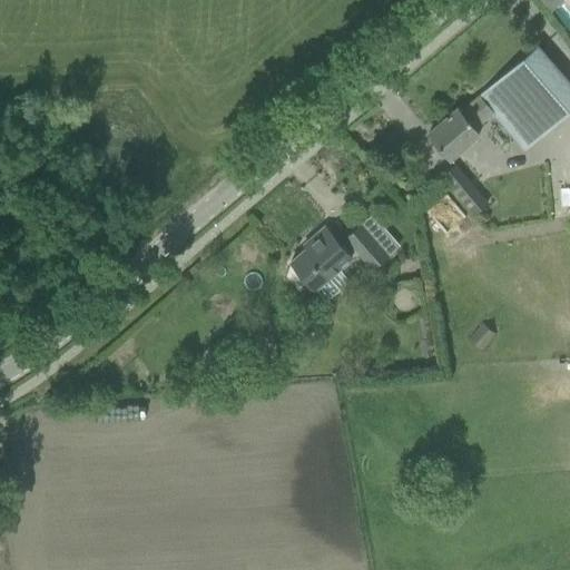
[(544,0),(553,9),(563,0),(544,0)]
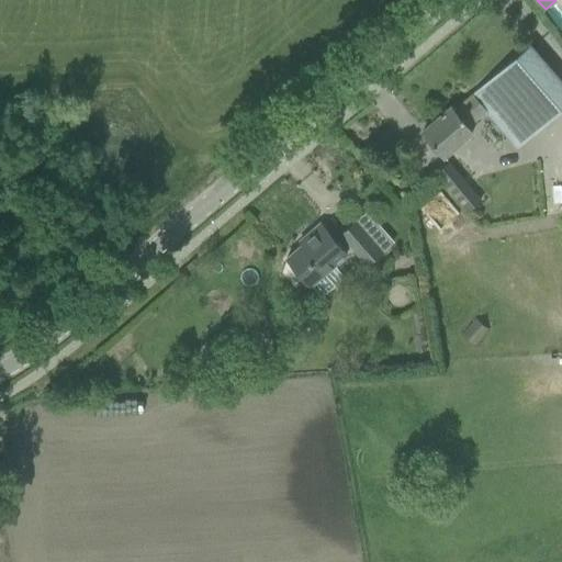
[(422,132),(444,157),(472,133),(467,126),(484,110),(517,148),(561,109),(561,82),(529,45),(471,94),(471,96),(453,111),(450,108),(422,132)]
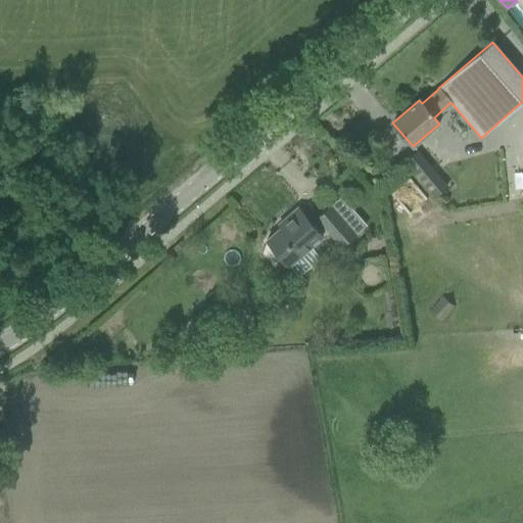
[(446,186),(419,151),(406,161),(434,196),(446,186)]
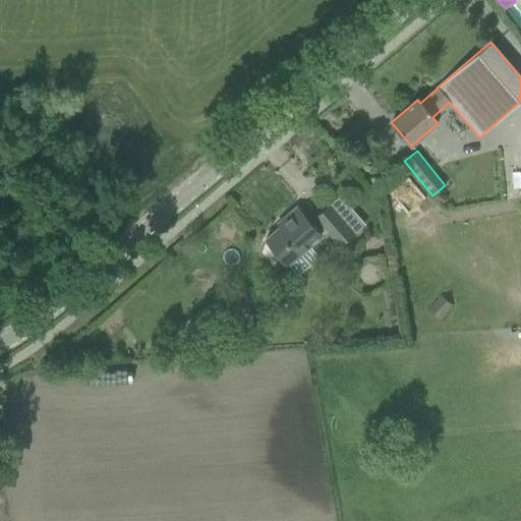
[(406,177),(389,193),(416,222),(433,206),(406,177)]
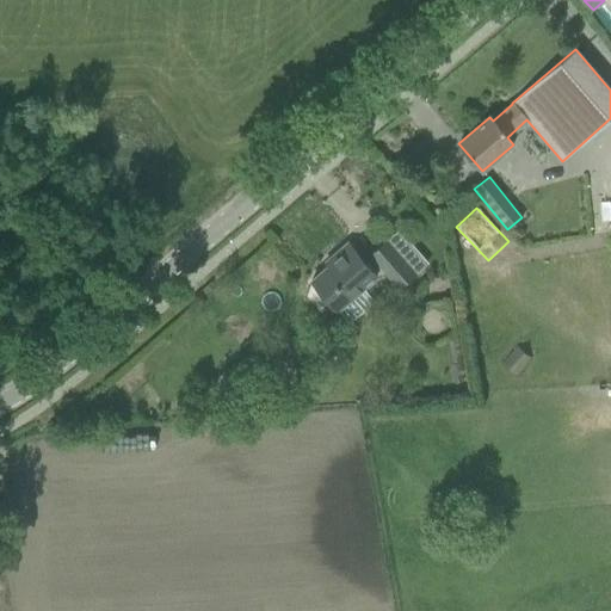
[(370,255),(399,288),(414,273),(386,241),(370,255)]
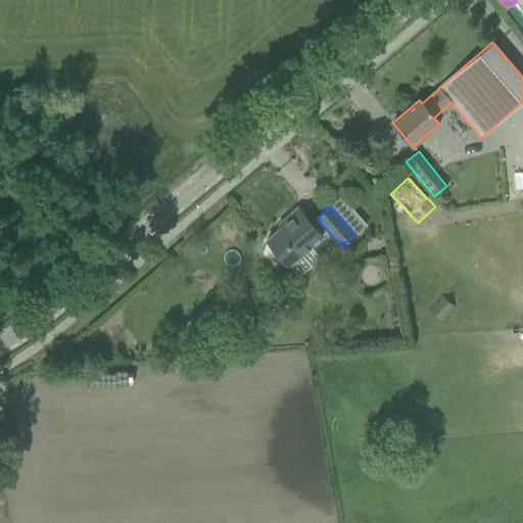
[(271,252),(277,260),(282,259),(288,267),(322,237),(297,208),(286,218),(288,222),(266,241),(272,248),(271,252)]
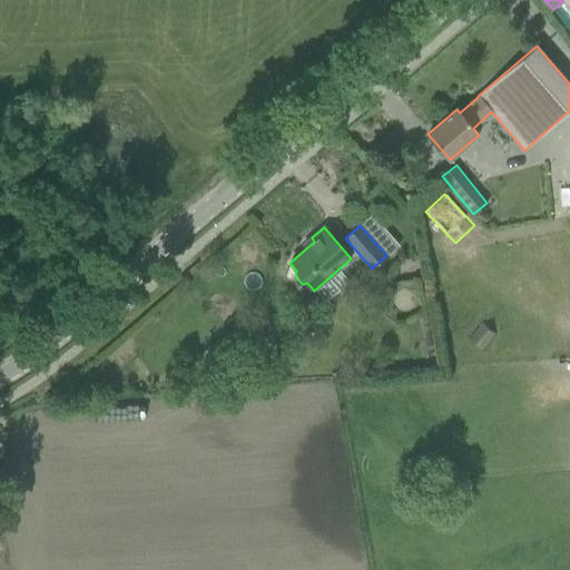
[(426,317),(418,320),(422,342),(430,341),(426,317)]
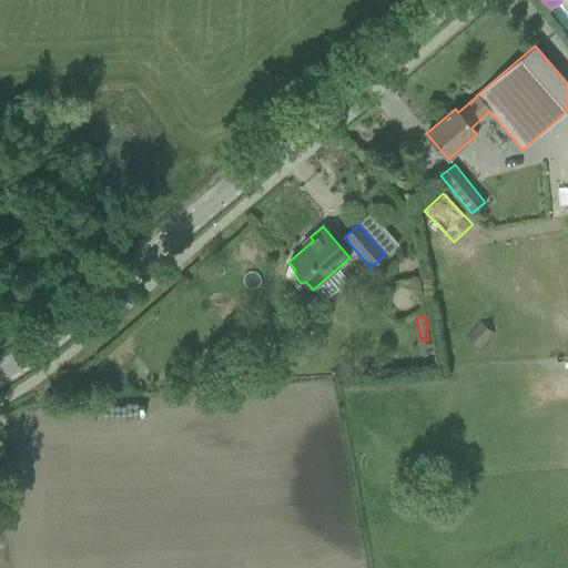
[(479,325),(467,340),(479,350),(492,335),(479,325)]
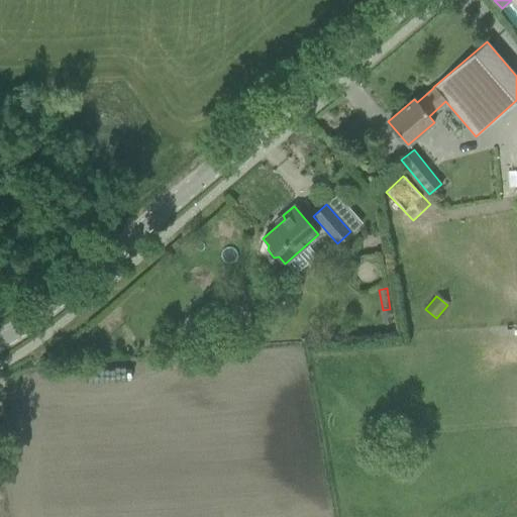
[(383,310),(380,311),(382,324),(392,322),(390,309),(383,310)]
